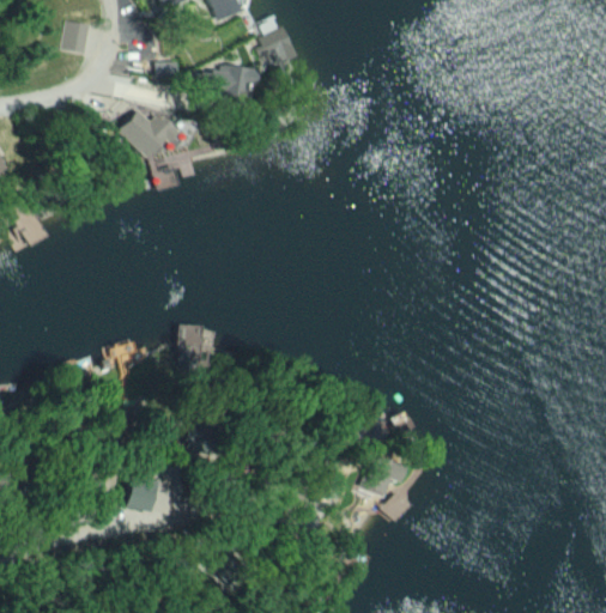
[(208,0),(217,19),(240,10),(236,0),(208,0)]
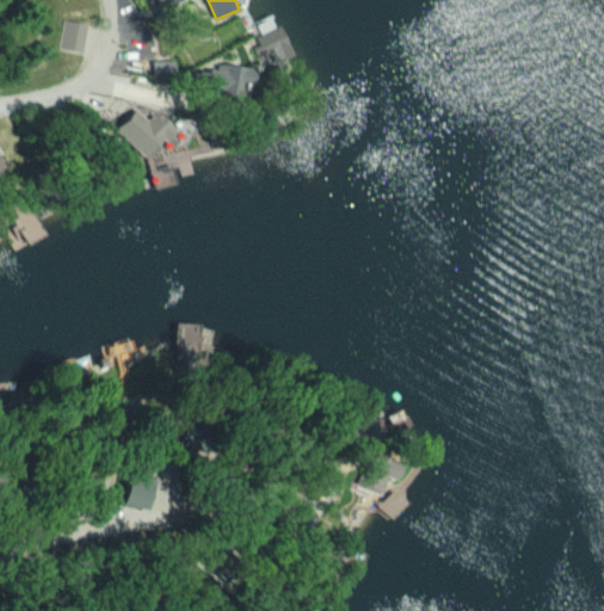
[(277,28),(273,18),(259,24),(263,34),(277,28)]
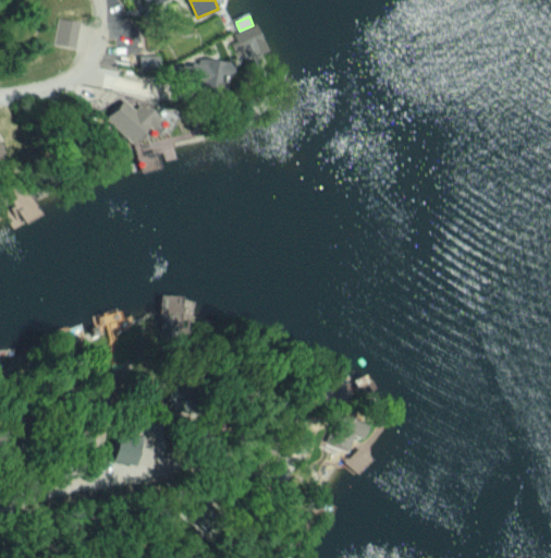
[(78,47),(81,20),(60,17),(57,45),(78,47)]
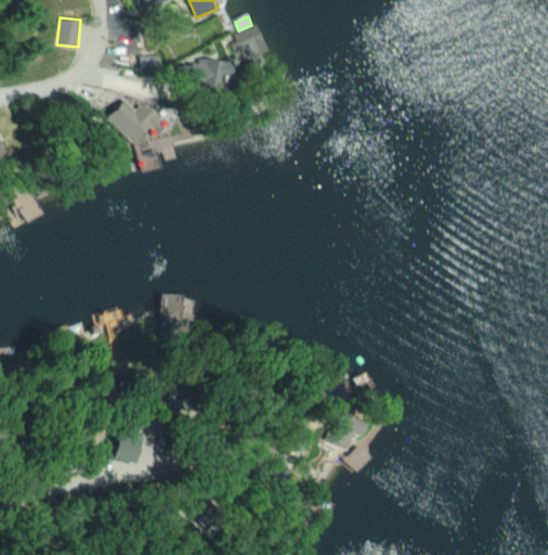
[(249,59),(269,49),(257,23),(237,33),(249,59)]
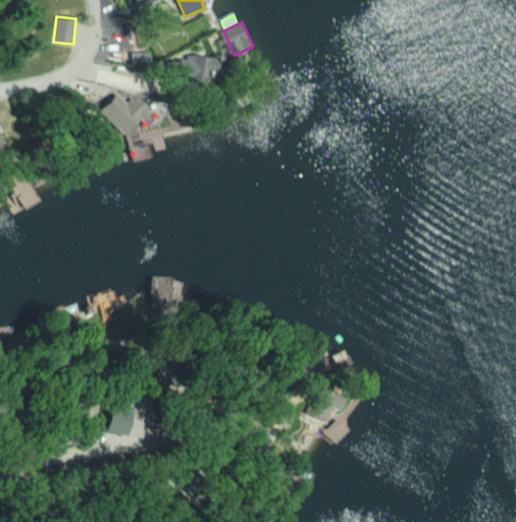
[(149,51),(131,52),(131,67),(150,67),(149,51)]
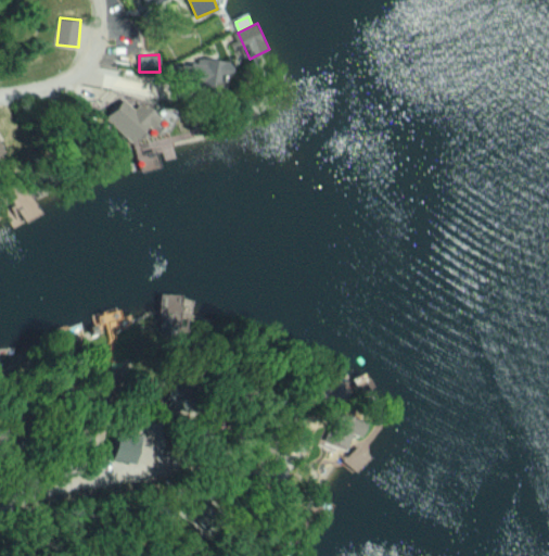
[(230,61),(199,57),(198,65),(182,63),(180,79),(227,87),(230,61)]
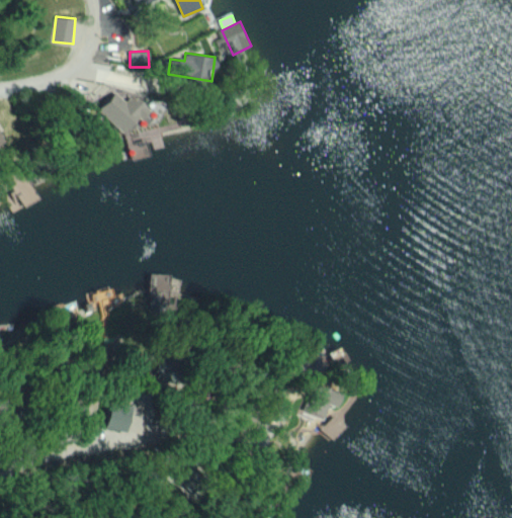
[(99,110),(124,135),(150,109),(134,94),(126,101),(116,92),(99,110)]
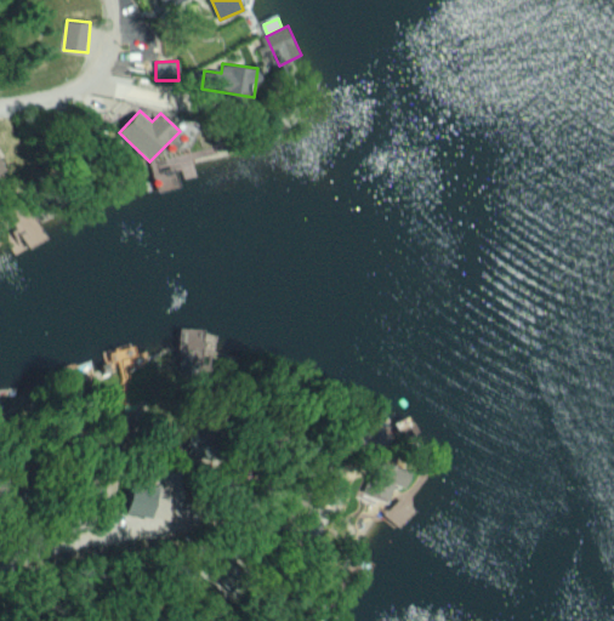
[(21,255),(51,239),(35,208),(16,217),(21,227),(16,229),(12,222),(0,228),(0,231),(5,241),(12,238),(21,255)]
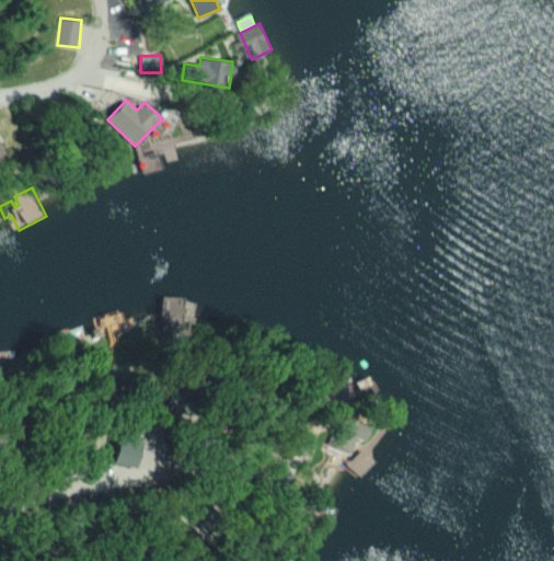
[(351,454),(357,437),(367,441),(371,425),(339,415),(329,446),(351,454)]
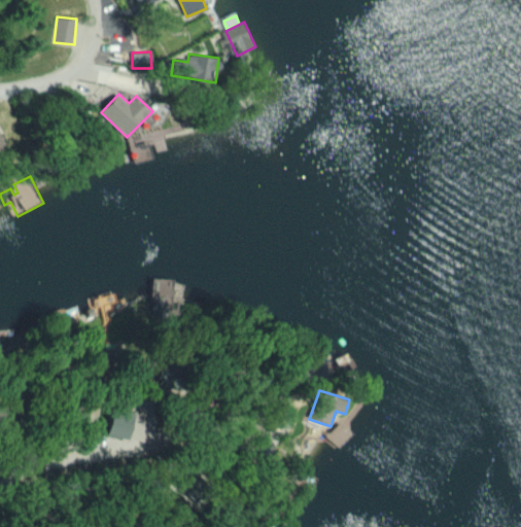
[(109,435),(130,441),(136,414),(115,409),(109,435)]
